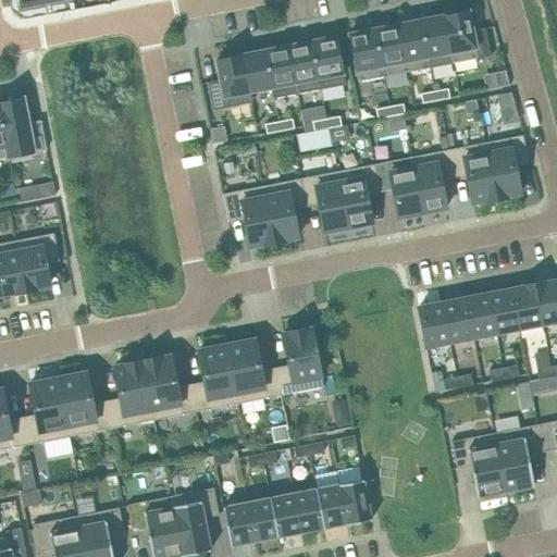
[(469,10),(443,15),(453,63),(490,56),(484,28),(472,31),(469,10)]
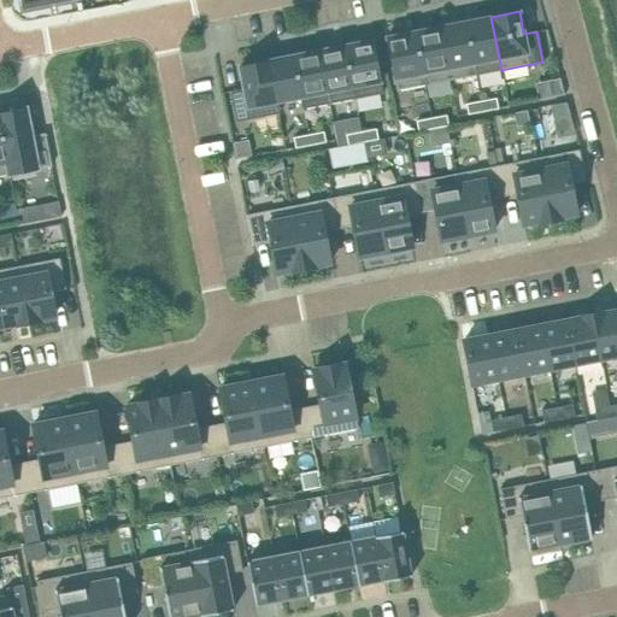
[(491,17),(465,22),(476,75),(501,70),(491,17)]
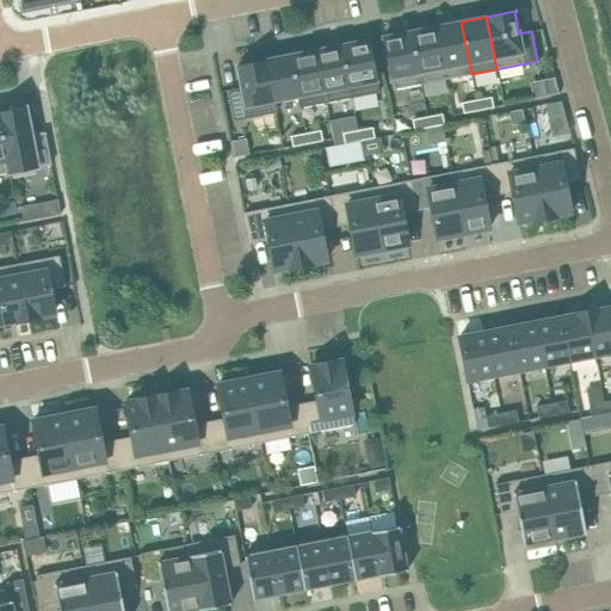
[(461,22),(436,26),(446,79),(471,74),(461,22)]
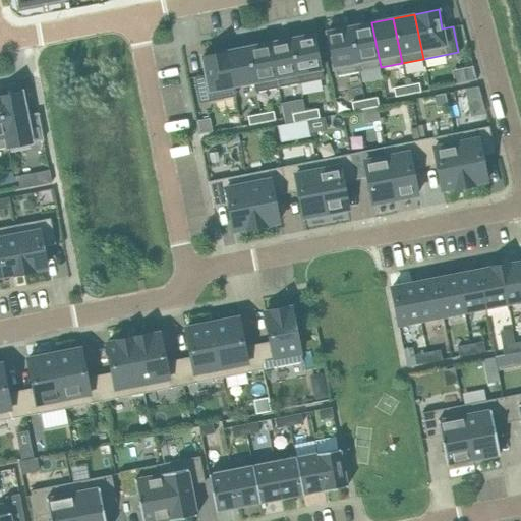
[(371,22),(350,26),(358,71),(381,67),(371,22)]
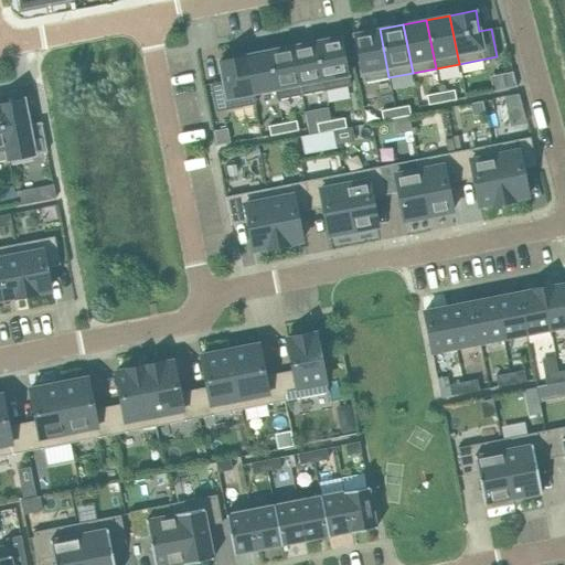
[(380,29),(354,34),(363,83),(388,77),(380,29)]
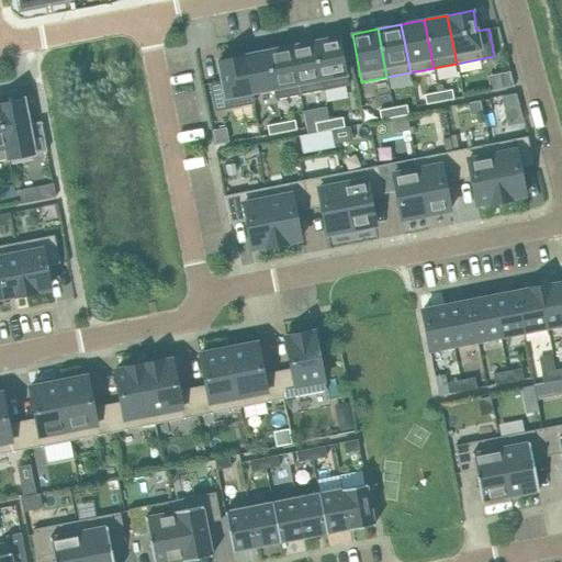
[(339,36),(313,42),(323,90),(348,85),(339,36)]
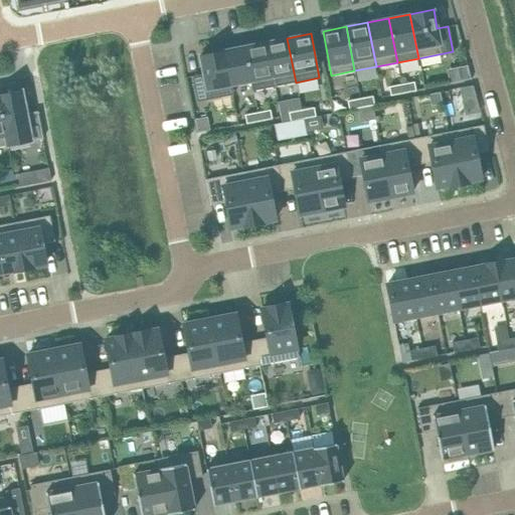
[(287,38),(266,42),(275,87),(296,82),(287,38)]
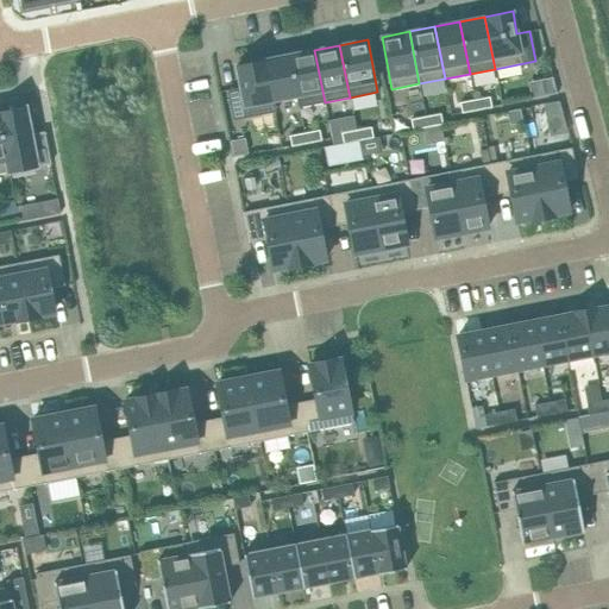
[(314,50),(289,55),(300,107),(325,102),(314,50)]
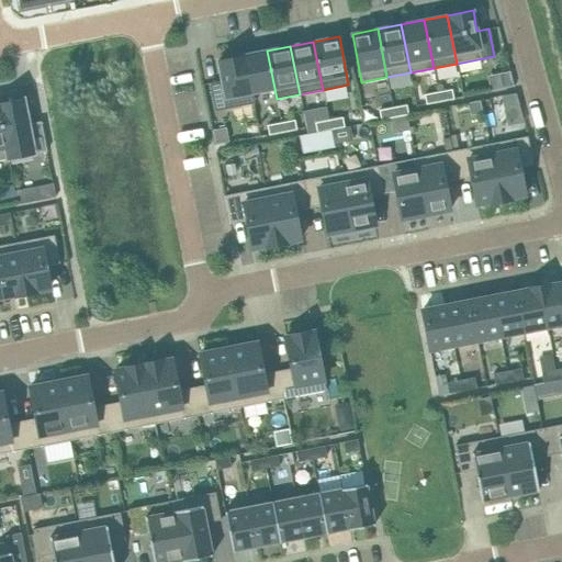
[(267,51),(244,55),(253,103),(254,103),(251,92),(273,88),(276,99),(277,99),(267,51)]
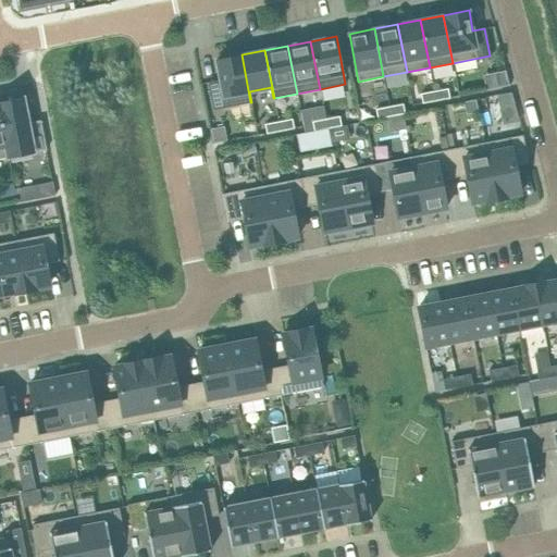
[(219,81),(208,83),(213,110),(250,102),(242,54),(217,60),(220,81),(219,81)]
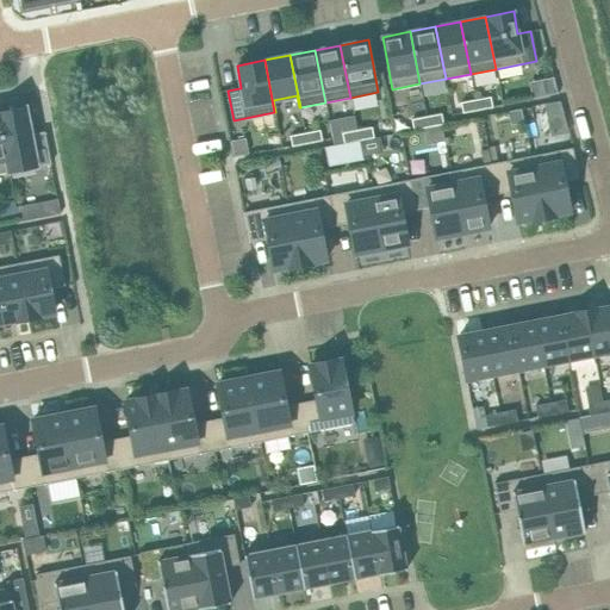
[(554,79),(529,83),(533,98),(558,93),(554,79)]
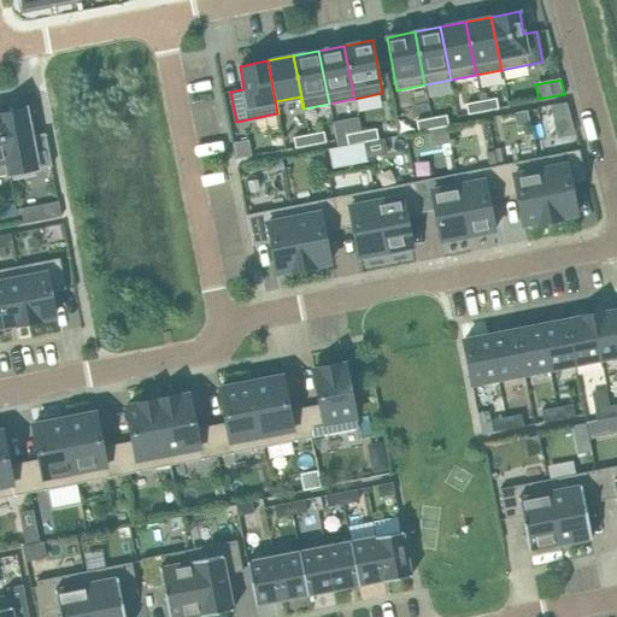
[(497,98),(481,101),(483,111),(498,109),(497,98)]
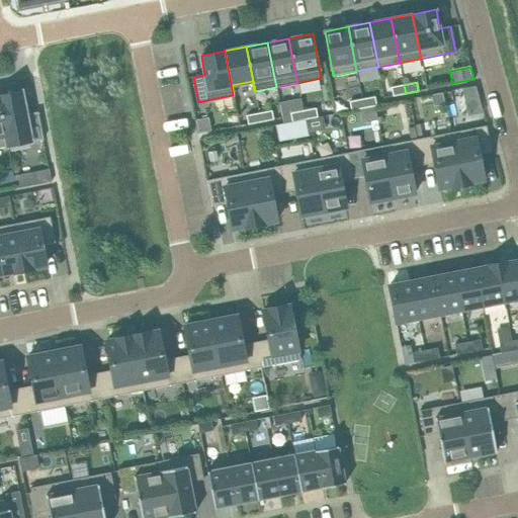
[(393,96),(406,93),(404,85),(391,87),(393,96)]
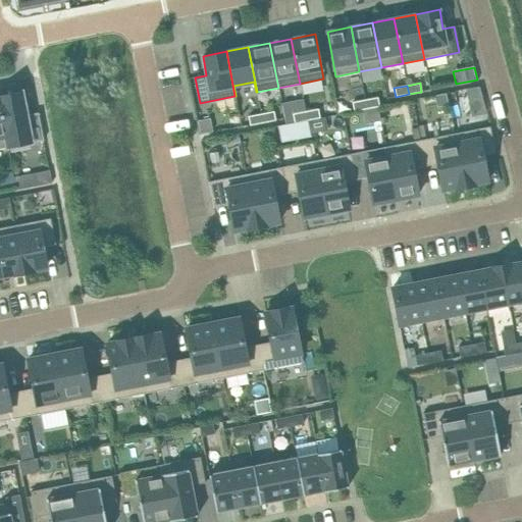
[(467,112),(481,111),(480,86),(466,87),(467,112)]
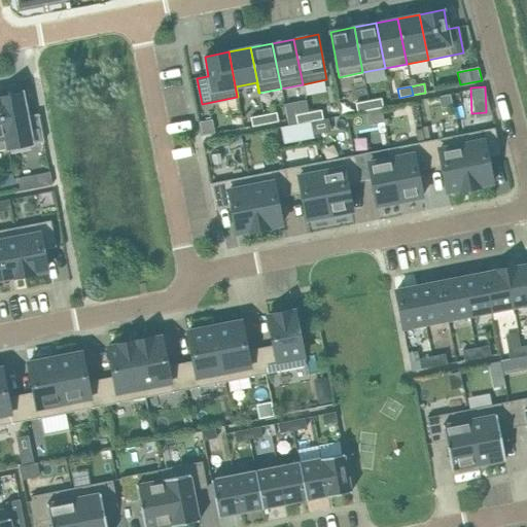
[(12,89),(0,91),(0,107),(8,148),(43,141),(38,114),(27,116),(22,92),(13,94),(12,89)]
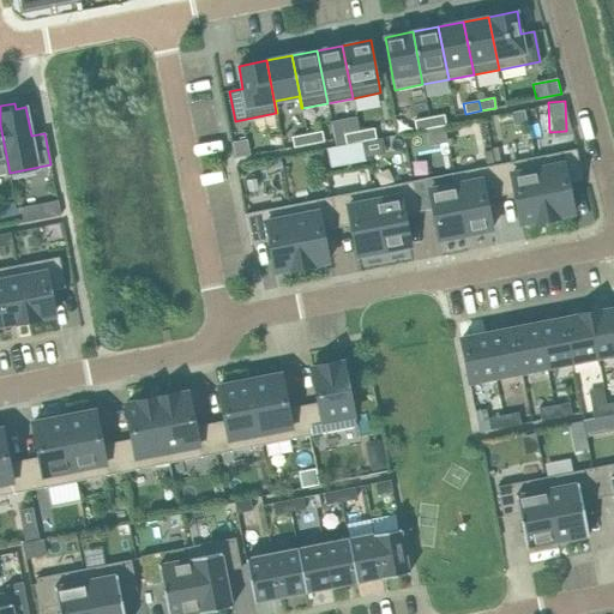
[(525,110),(511,113),(513,126),(528,124),(525,110)]
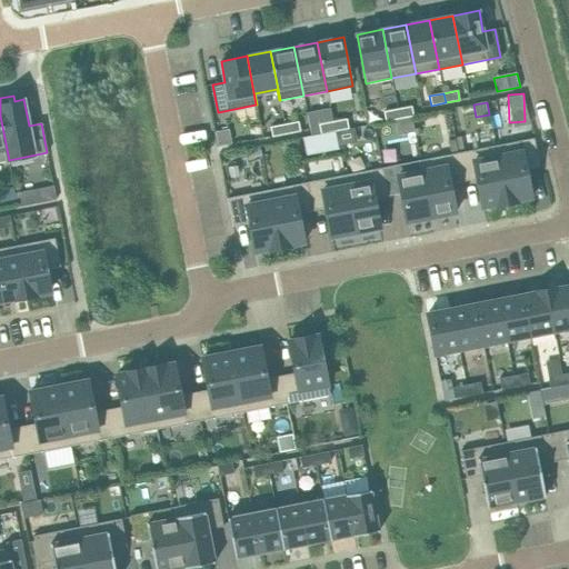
[(413,116),(411,106),(398,109),(399,119),(413,116)]
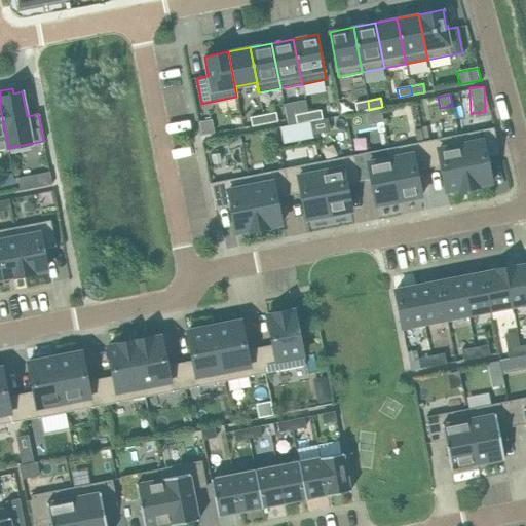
[(354,103),(357,112),(369,110),(368,101),(354,103)]
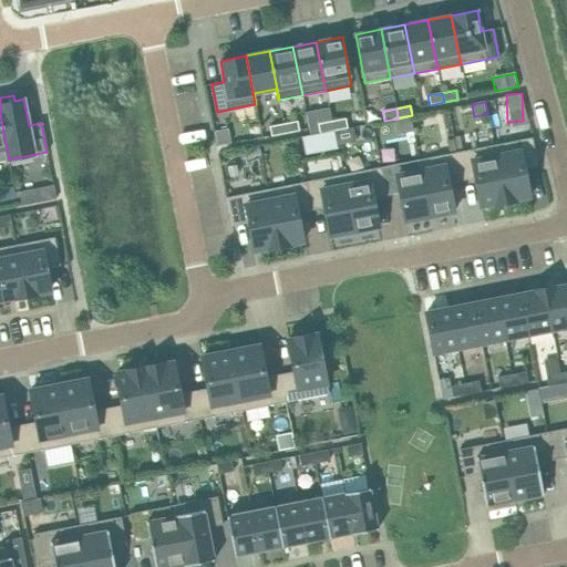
[(333,131),(348,127),(346,119),(331,121),(333,131)]
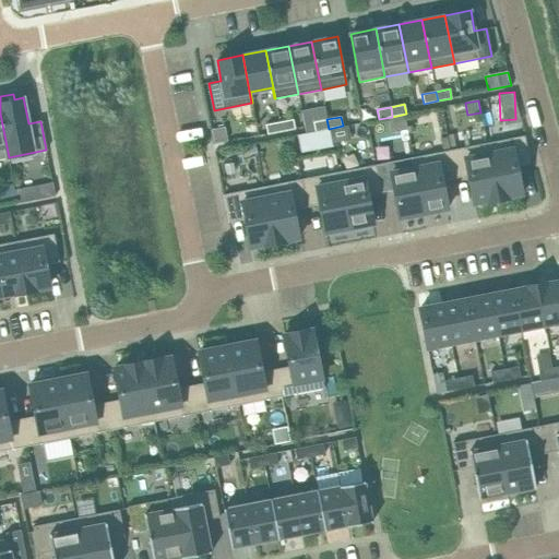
[(281,131),(295,129),(293,119),(280,122),(281,131)]
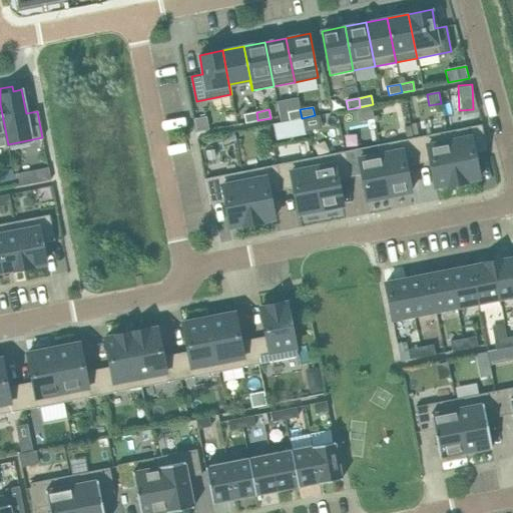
[(288,112),(289,120),(302,118),(300,109),(288,112)]
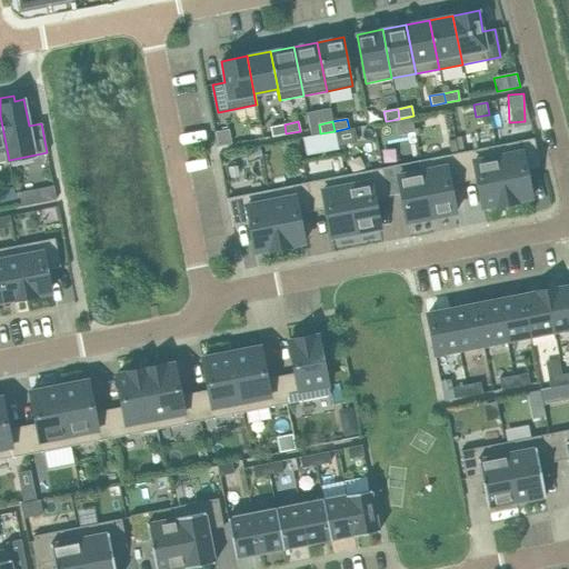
[(285,125),(270,127),(272,137),(286,133),(285,125)]
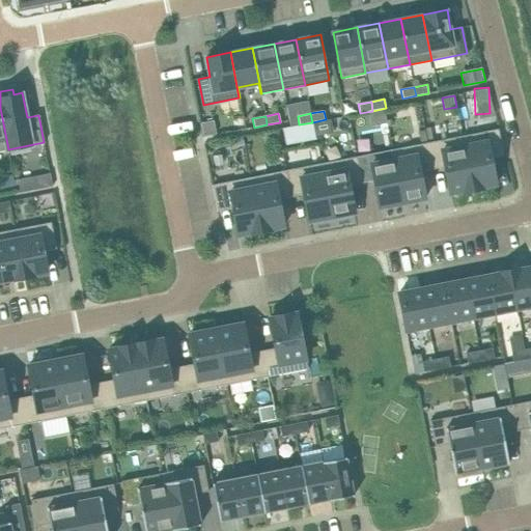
[(214,122),(201,124),(203,137),(217,135),(214,122)]
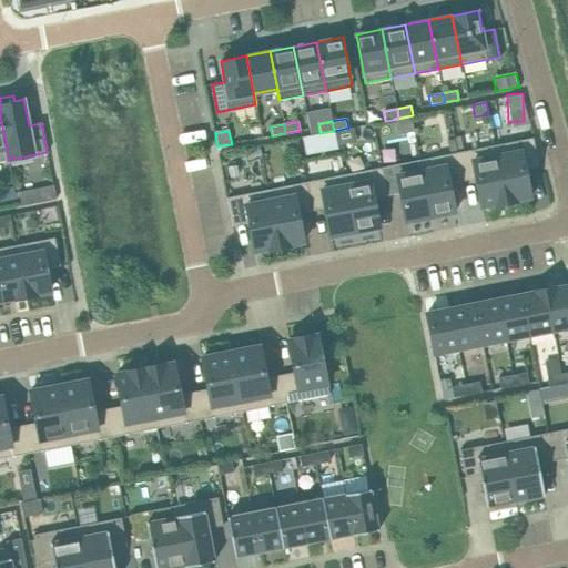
[(320,133),(320,134),(323,152),(337,150),(334,131),(320,133)]
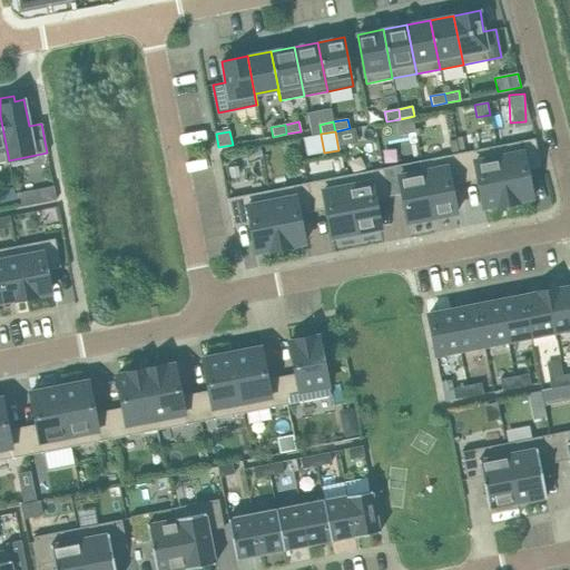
[(497,146),(508,204),(519,202),(519,200),(532,197),(527,168),(540,166),(534,138),(521,140),(497,146)]
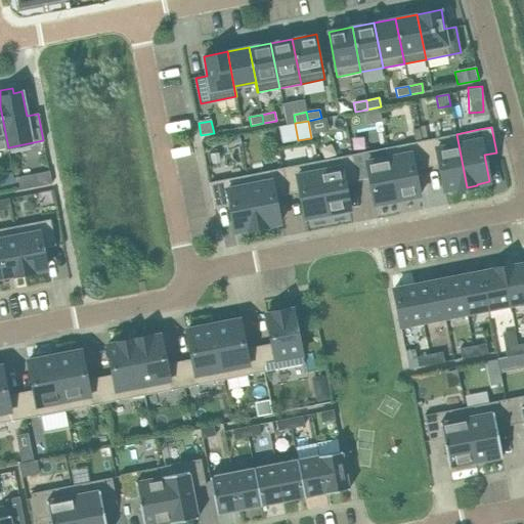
[(422,141),(427,167),(438,164),(444,190),(457,188),(457,189),(467,187),(456,134),(422,141)]
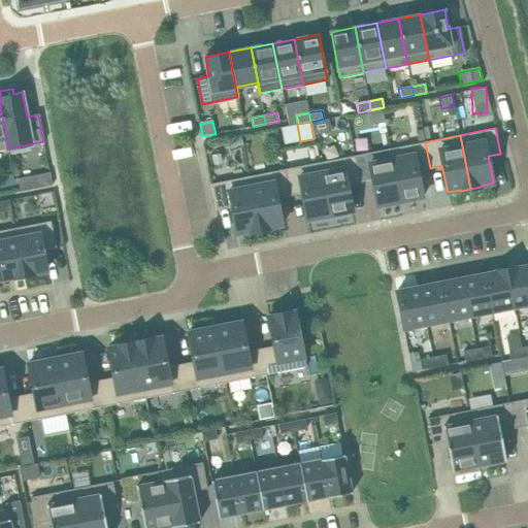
[(430,168),(425,142),(390,149),(400,201),(423,197),(418,170),(430,168)]
